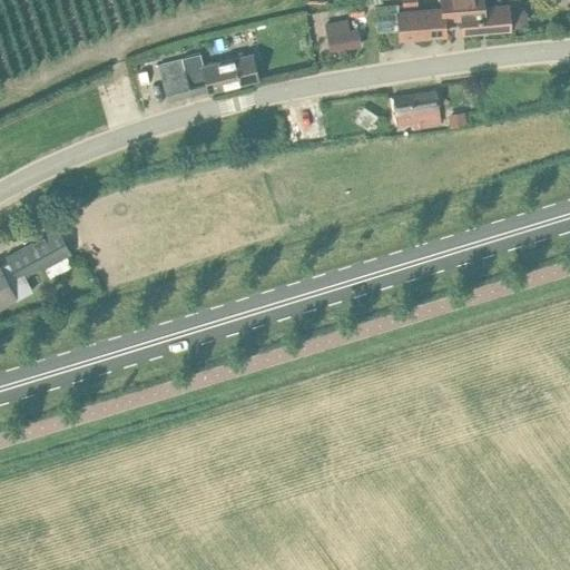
[(397,5),(374,6),(376,32),(399,31),(399,38),(444,33),(443,18),(460,17),(462,32),(509,28),(513,27),(517,26),(524,20),(526,18),(526,13),(523,11),(521,9),(518,7),(512,6),(507,6),(483,8),(482,0),(441,0),(442,9),(397,12),(397,5)]
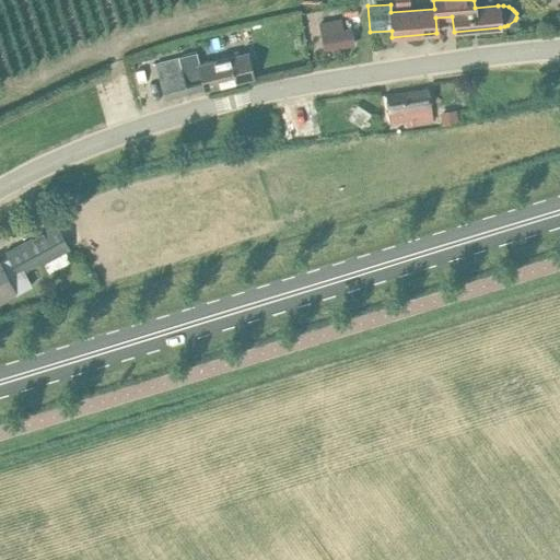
[(357,3),(342,6),(343,16),(358,15),(357,6),(357,3)]
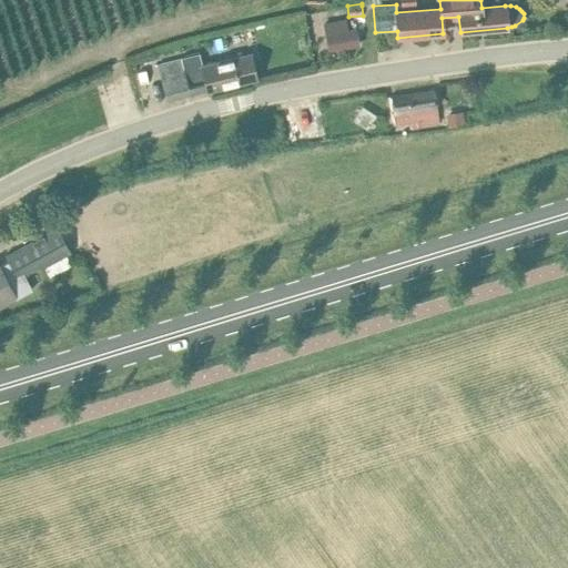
[(354,30),(326,34),(328,48),(356,43),(354,30)]
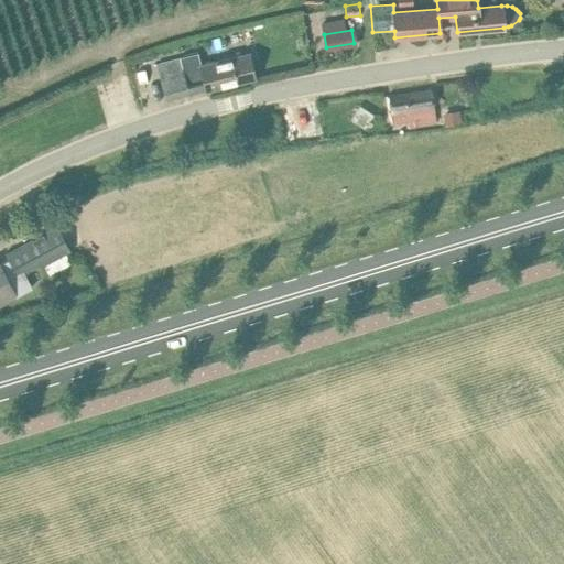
[(156,64),(165,99),(205,89),(205,90),(255,78),(249,56),(248,53),(199,65),(197,54),(156,64)]
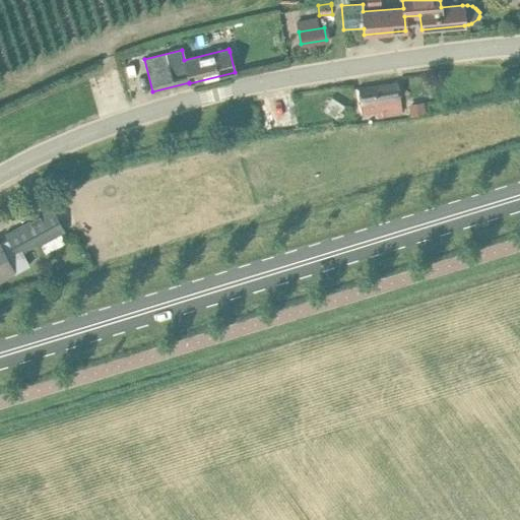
[(376,112),(377,118),(384,117),(383,115),(402,112),(397,82),(358,88),(362,114),(376,112)]
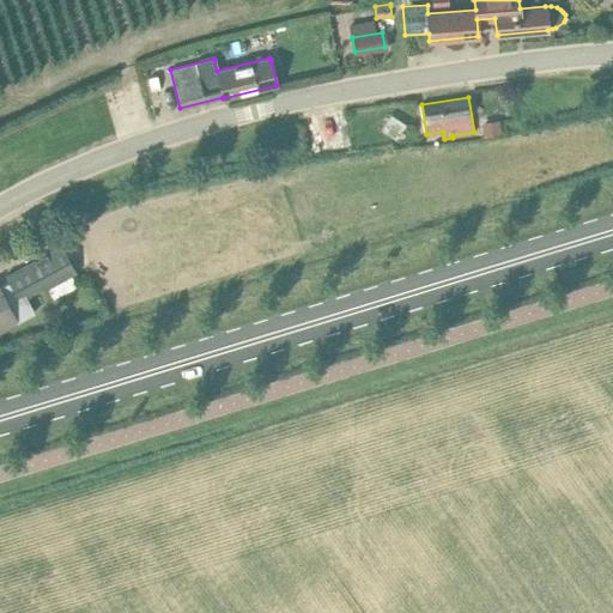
[(390,115),(381,129),(396,140),(406,125),(390,115)]
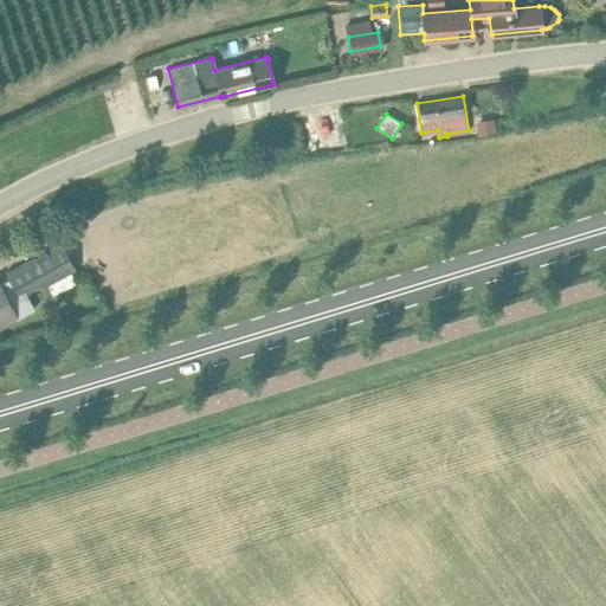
[(337,124),(326,127),(329,143),(341,141),(337,124)]
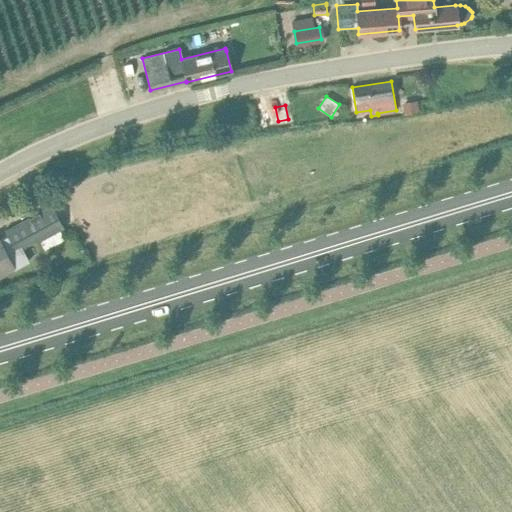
[(0,241),(0,275),(29,260),(22,249),(62,227),(50,205),(30,216),(24,220),(5,230),(9,237),(0,241)]
